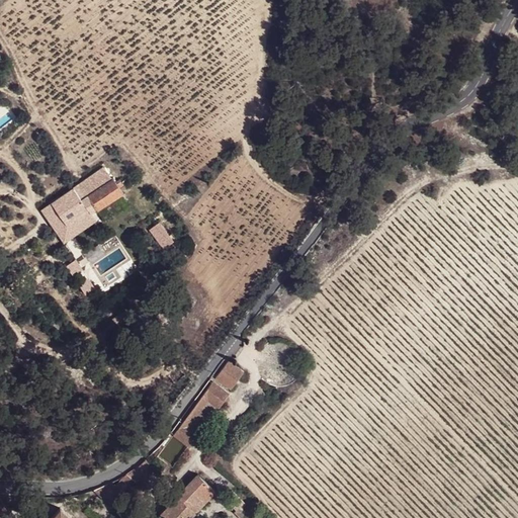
[(111,178),(82,198),(91,211),(96,208),(121,191),(111,178)]
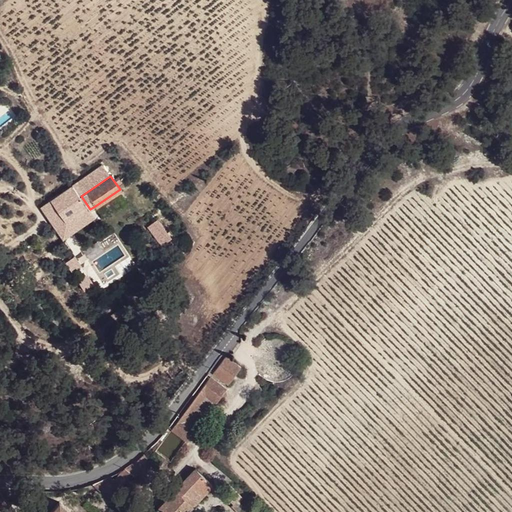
[(228,385),(241,367),(226,357),(213,374),(228,385)]
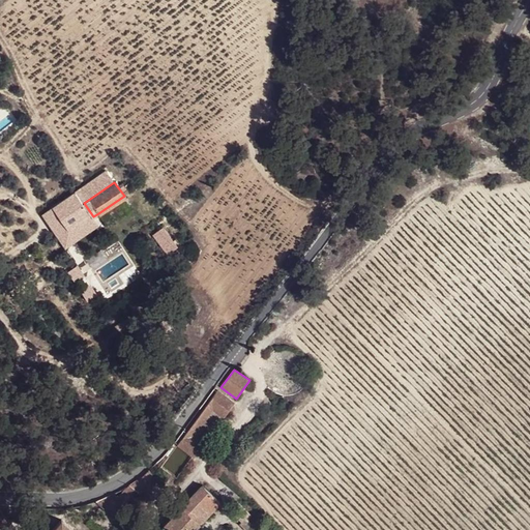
[(209,417),(217,423),(233,403),(218,391),(177,445),(193,458),(204,441),(196,435),(209,417)]
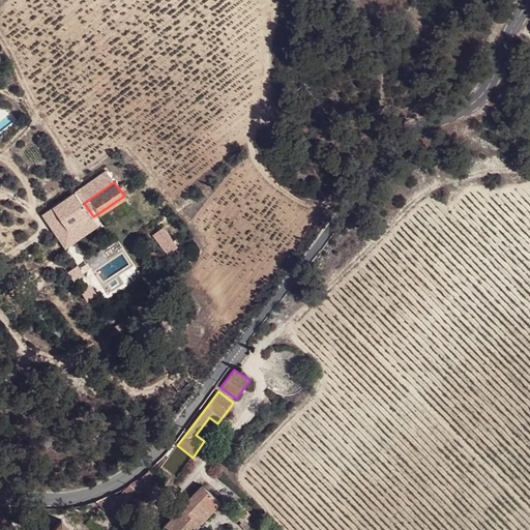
[(204,441),(217,423),(209,417),(196,435),(204,441)]
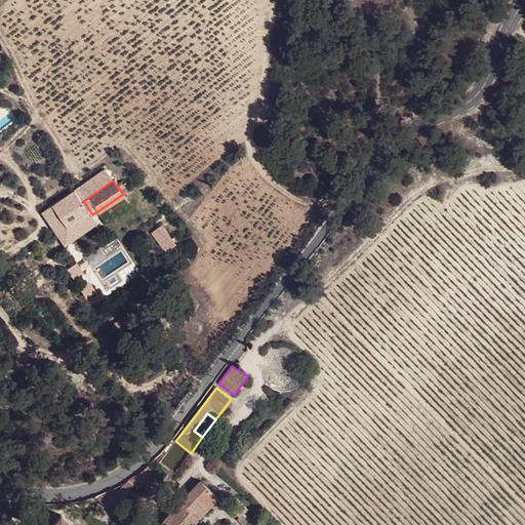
[(167,524),(192,524),(218,497),(200,481),(162,520),(167,524)]
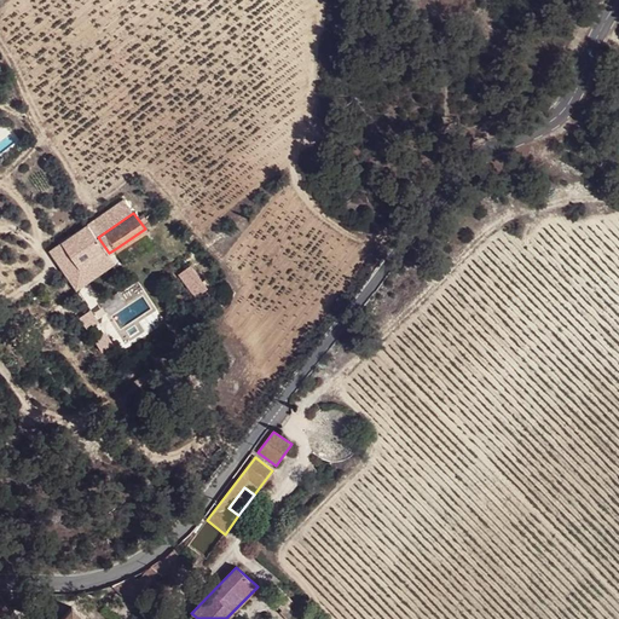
[(290,605),(293,601),(277,586),(267,596),(283,611),(289,603),(290,605)]
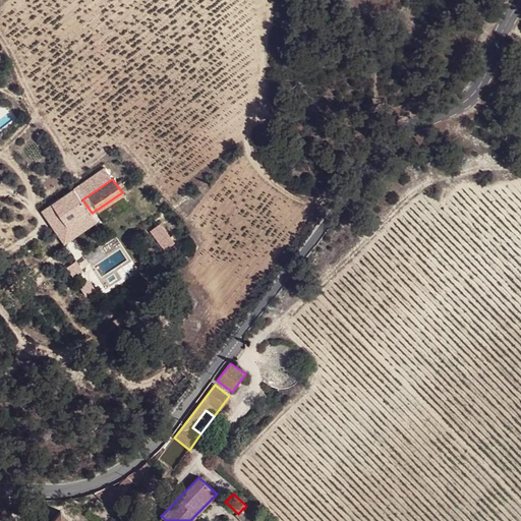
[(72,520),(61,511),(52,520),(45,520),(43,519),(41,520),(72,520)]
